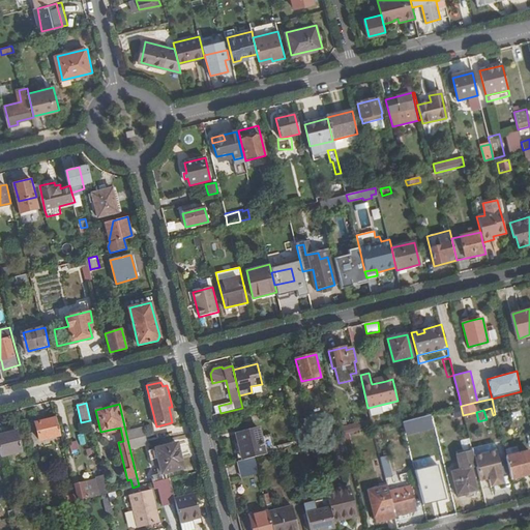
[(61,434),(57,416),(35,421),(40,440),(61,434)]
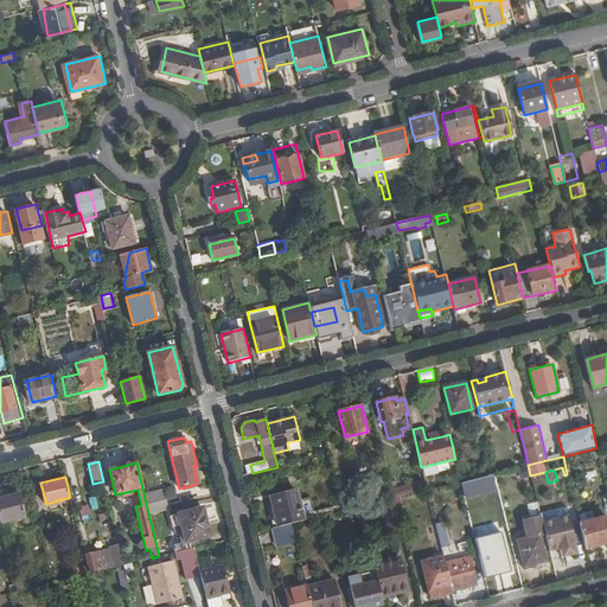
[(391,492),(393,498),(411,493),(410,487),(391,492)]
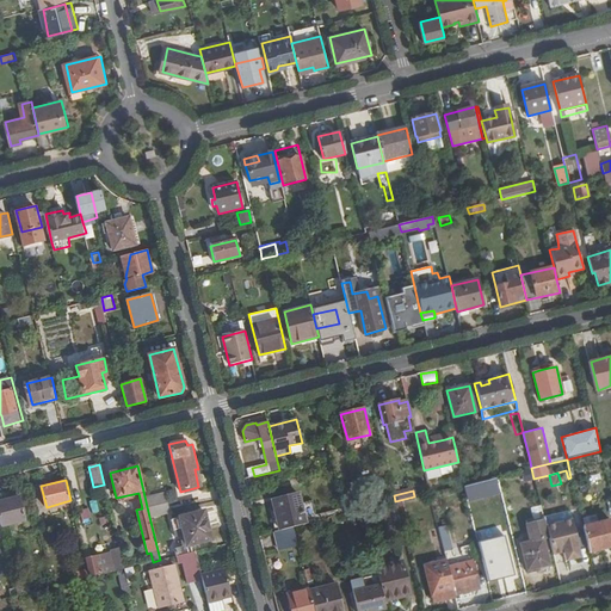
[(269,508),(275,531),(294,528),(318,520),(315,514),(312,501),(301,504),(298,494),(272,500),(275,507),(269,508)]
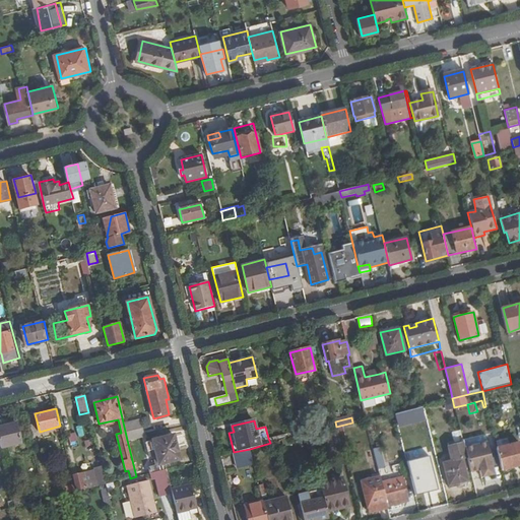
[(16,423),(0,426),(0,439),(2,448),(21,443),(16,423)]
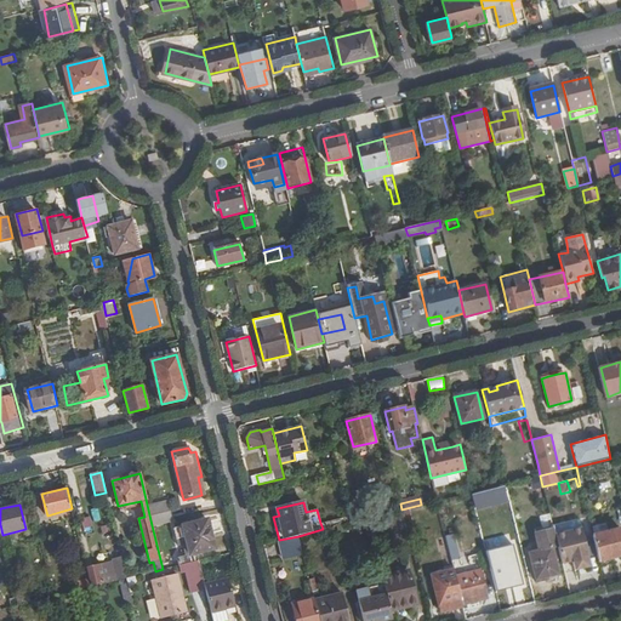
[(81,518),(85,535),(93,533),(90,516),(81,518)]
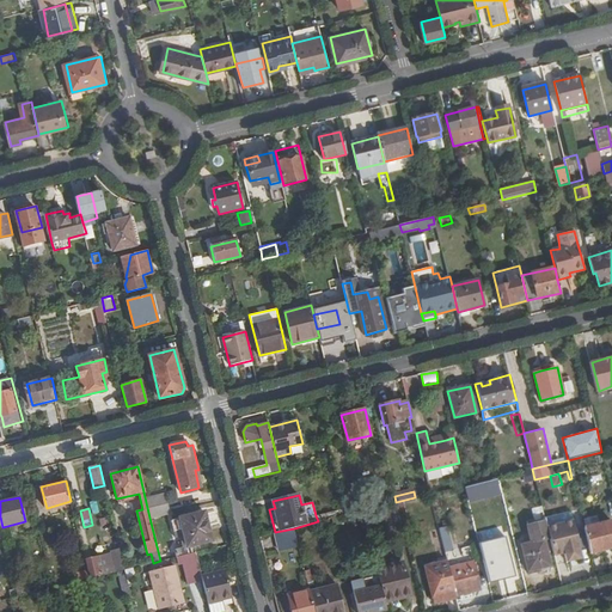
[(316,515),(318,521),(328,519),(340,516),(346,515),(343,508),(316,515)]
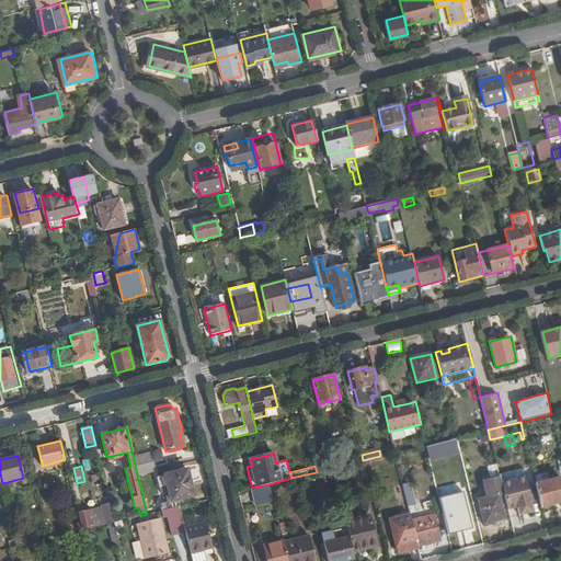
[(160,504),(162,511),(180,506),(178,500),(194,496),(187,469),(157,478),(161,494),(169,492),(171,502),(160,504)]
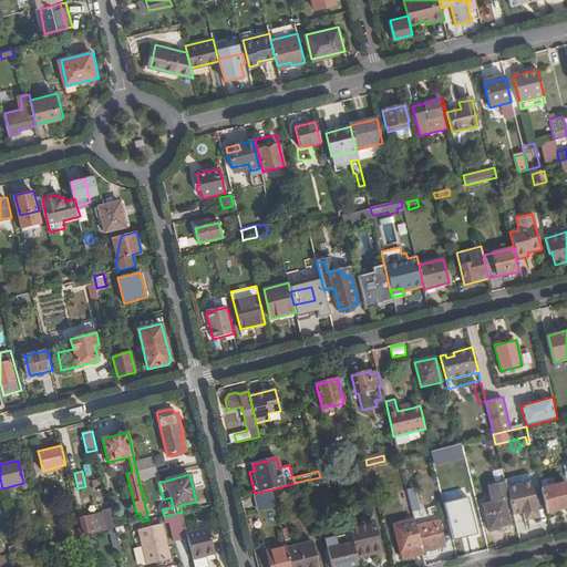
[(504,501),(508,500),(505,483),(488,487),(492,502),(482,505),(488,529),(509,524),(504,501)]
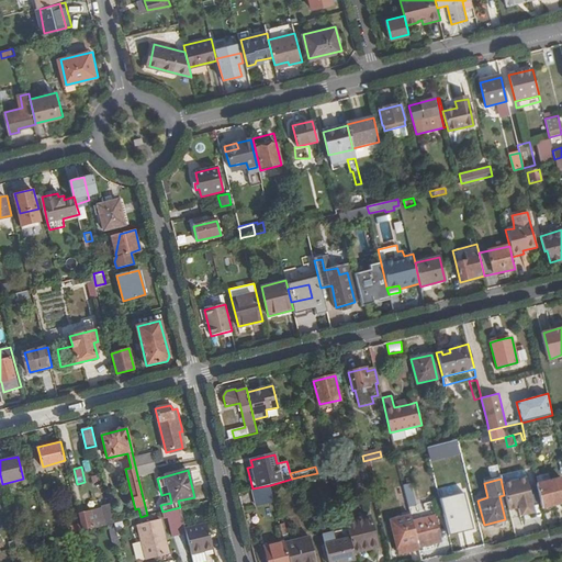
[(526,479),(502,484),(508,510),(518,508),(519,516),(532,513),(531,505),(532,505),(531,504),(527,484),(526,479)]
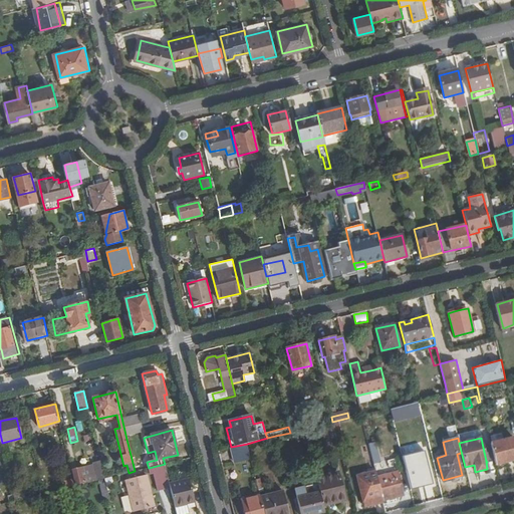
[(490,444),(495,465),(513,460),(513,441),(513,438),(490,444)]
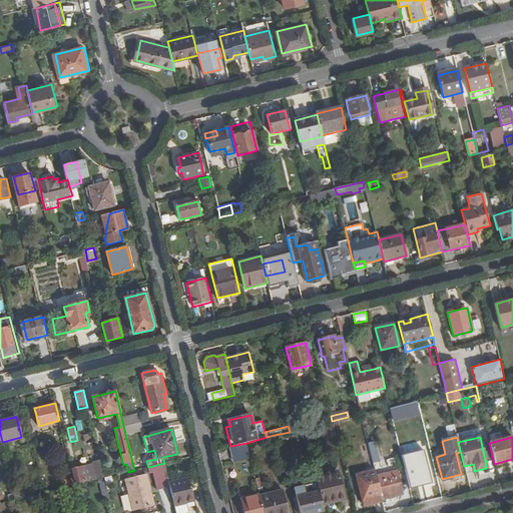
[(373,462),(379,461),(377,441),(371,442),(373,462)]
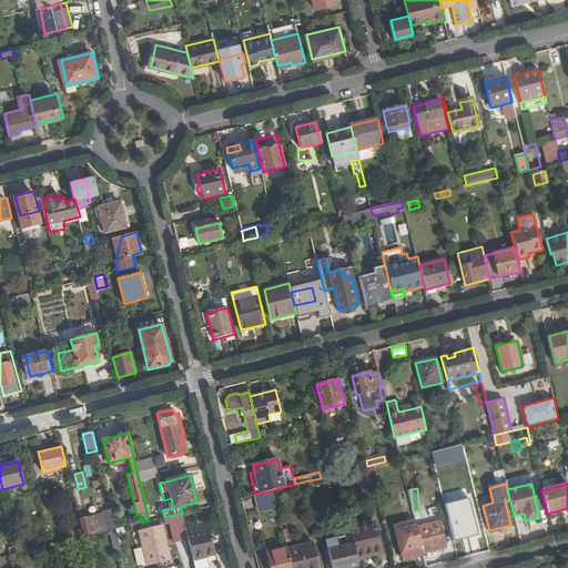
[(537,509),(546,507),(541,488),(533,489),(537,509)]
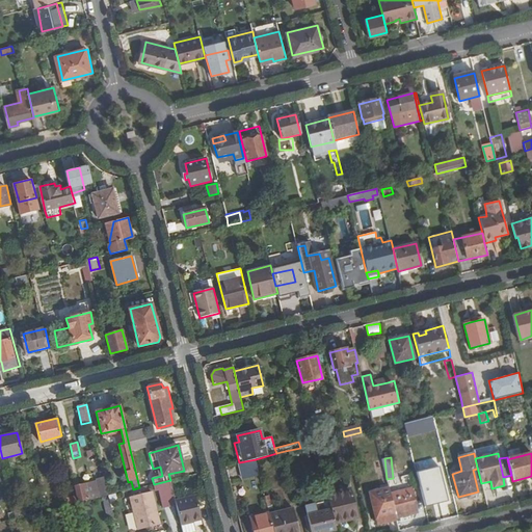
[(256,459),(239,462),(243,479),(259,475),(256,459)]
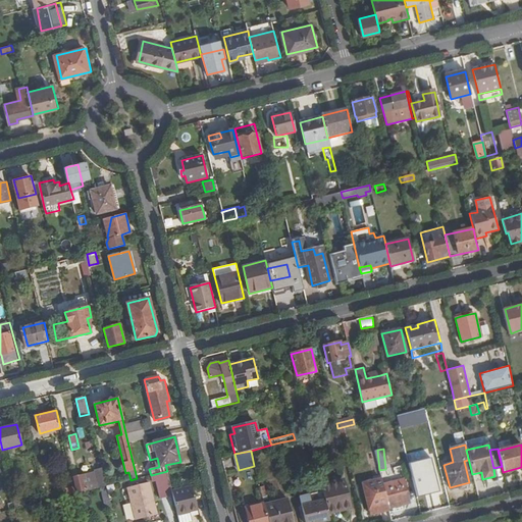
[(85,475),(72,478),(74,486),(75,493),(106,486),(102,469),(95,471),(98,481),(87,484),(85,475)]
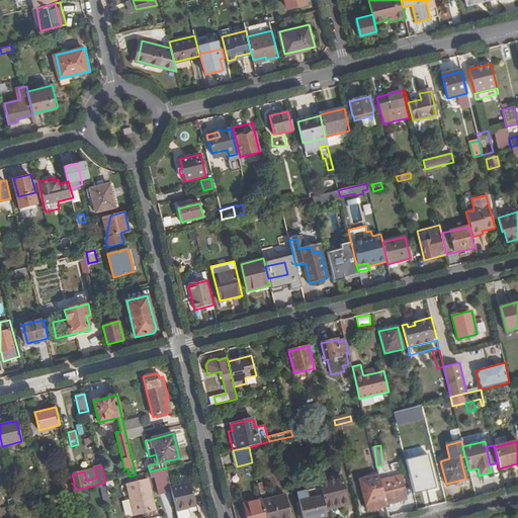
[(408,472),(412,490),(434,485),(430,466),(408,472)]
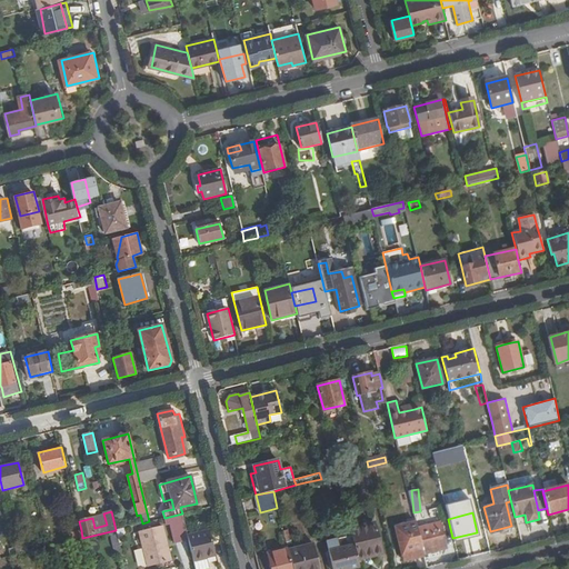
[(182,513),(165,518),(166,526),(171,523),(183,521),(182,513)]
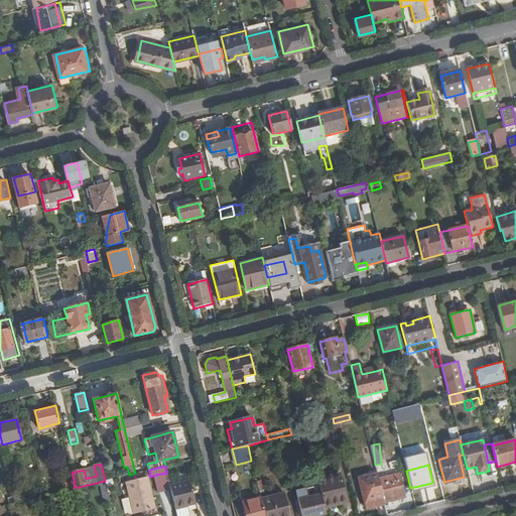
[(169,486),(166,473),(155,475),(158,489),(169,486)]
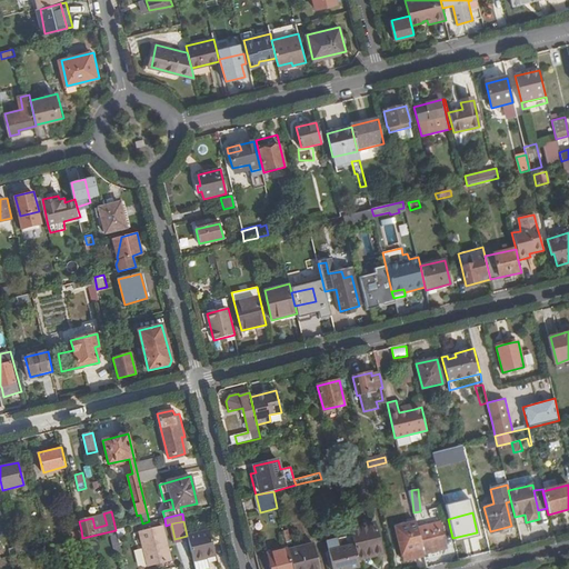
[(417,528),(416,521),(395,527),(402,561),(425,556),(423,553),(417,528)]
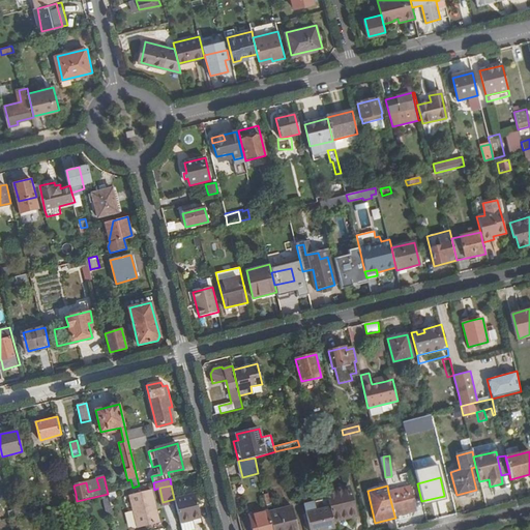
[(329,507),(333,522),(356,516),(349,487),(326,492),(329,507)]
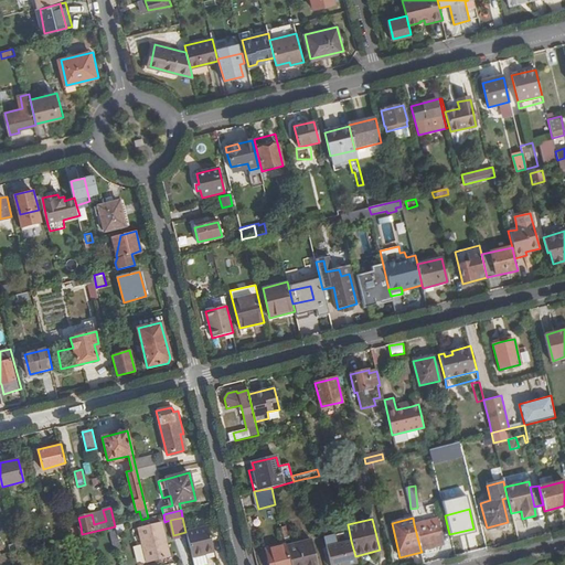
[(436,519),(414,524),(420,550),(443,545),(436,519)]
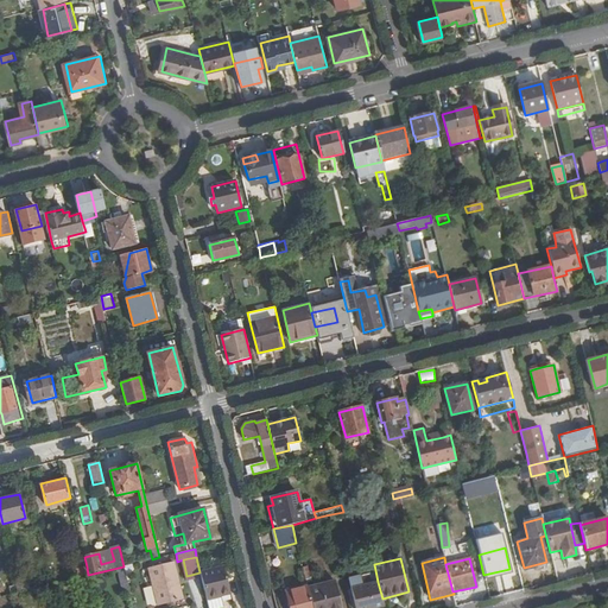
[(183,600),(173,562),(149,568),(158,606),(183,600)]
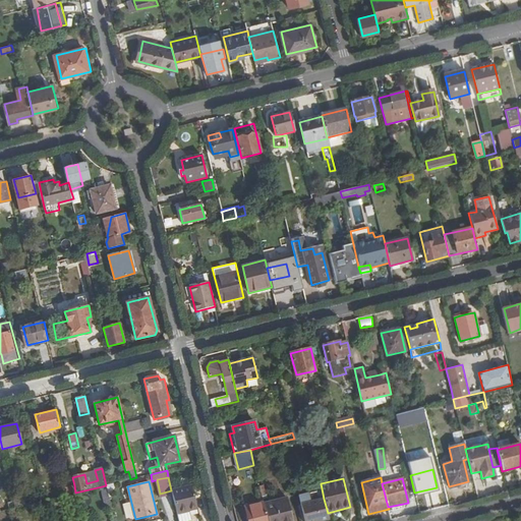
[(75,493),(74,485),(63,488),(65,496),(75,493)]
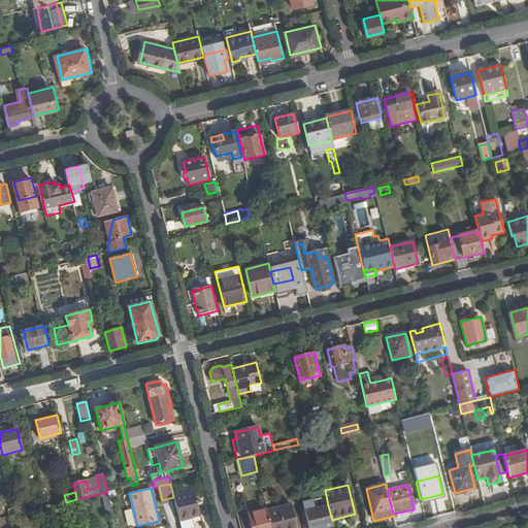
[(194,492),(173,497),(179,521),(190,518),(191,518),(190,515),(199,513),(194,492)]
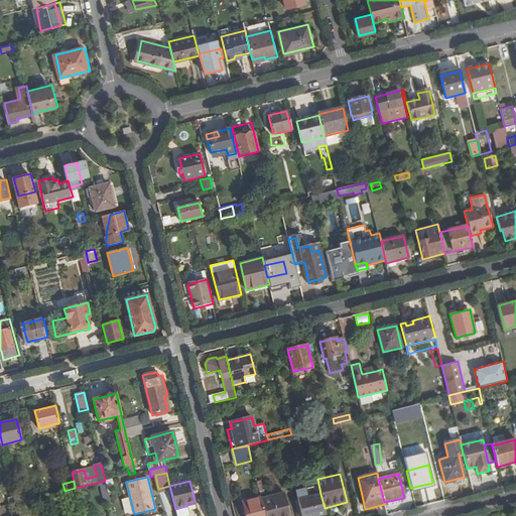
[(264,515),(289,515),(287,506),(293,505),(289,492),(261,499),(264,515)]
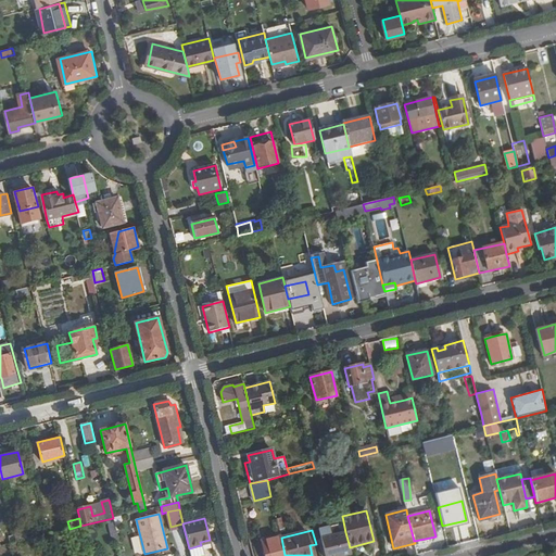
[(17,541),(28,539),(26,531),(15,534),(17,541)]
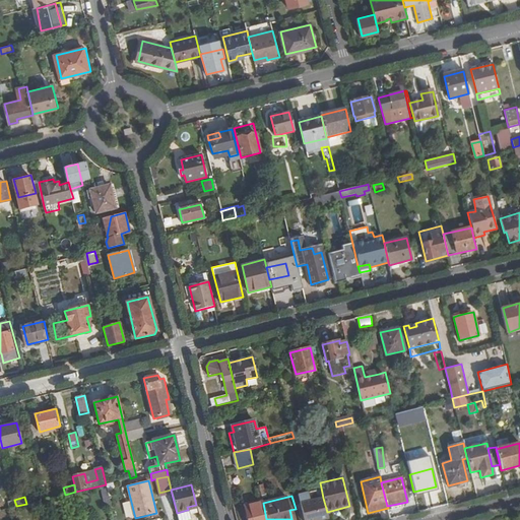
[(304,519),(321,519),(328,518),(327,512),(323,498),(300,503),(304,519)]
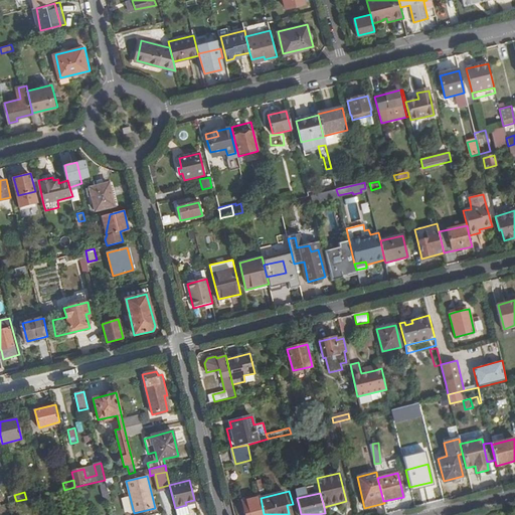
[(245,514),(264,514),(261,498),(260,496),(242,501),(245,514)]
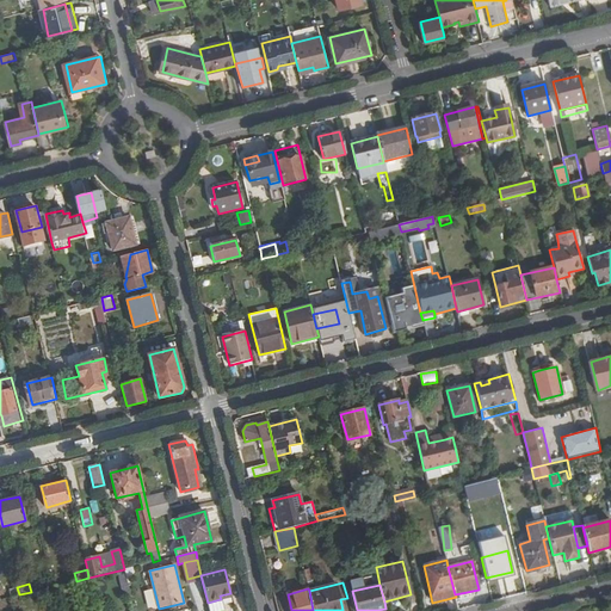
[(220,599),(208,603),(209,610),(220,610),(222,610),(220,599)]
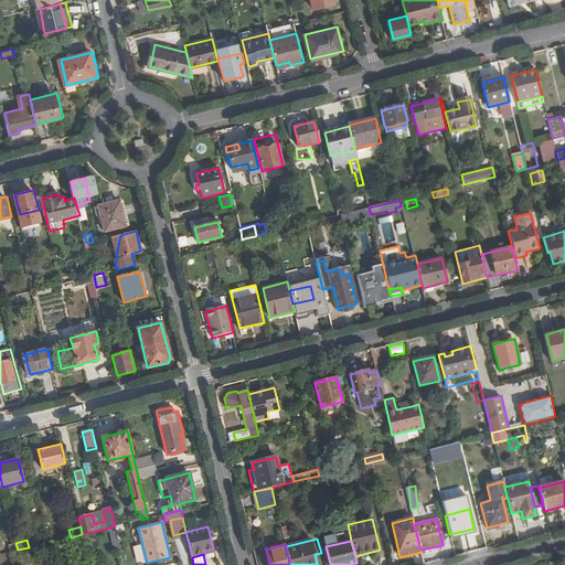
[(0,564),(9,564),(7,555),(0,556),(0,564)]
